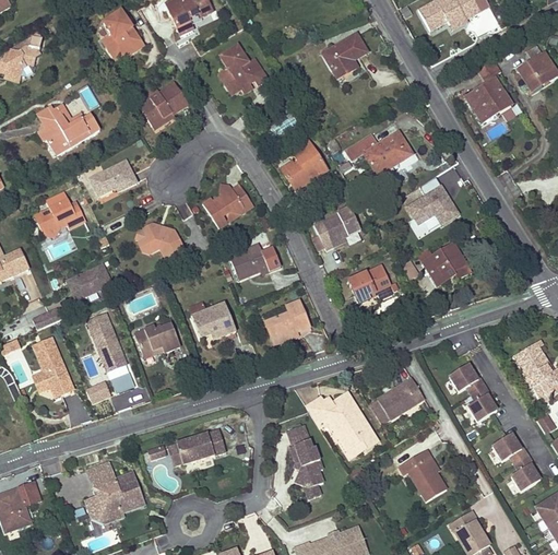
[(0,0),(0,10),(12,4),(10,0),(0,0)]
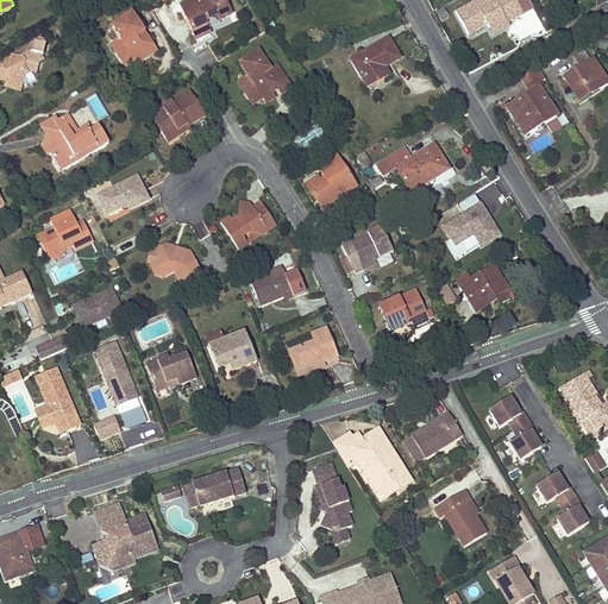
[(183,0),(181,1),(196,36),(212,29),(210,25),(206,17),(217,12),(219,17),(232,11),(227,0),(183,0)]
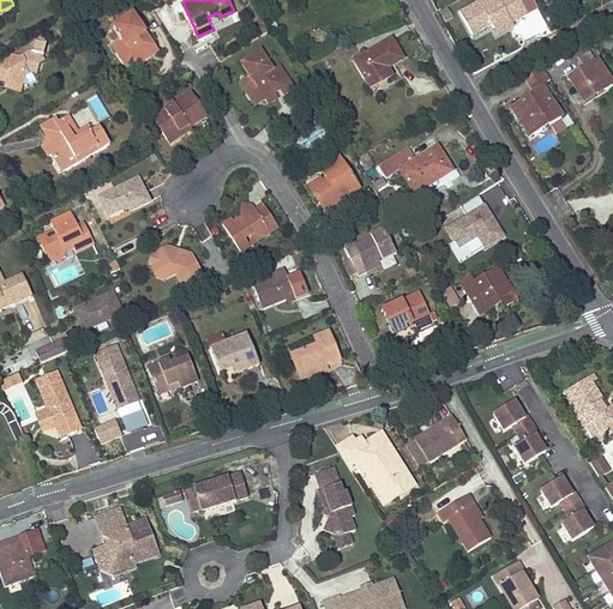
[(472,34),(492,23),(509,13),(512,20),(529,12),(522,0),(486,0),(478,0),(460,10),(472,34)]
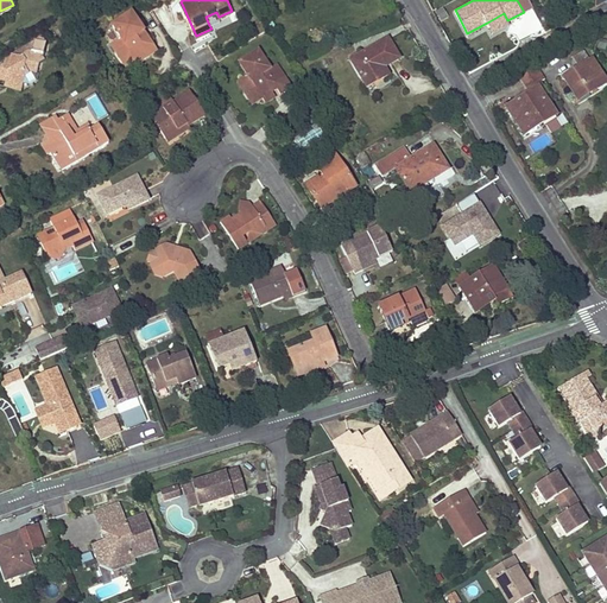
[(111,40),(121,57),(131,51),(134,57),(137,59),(147,52),(144,48),(153,42),(131,10),(113,21),(120,35),(111,40)]
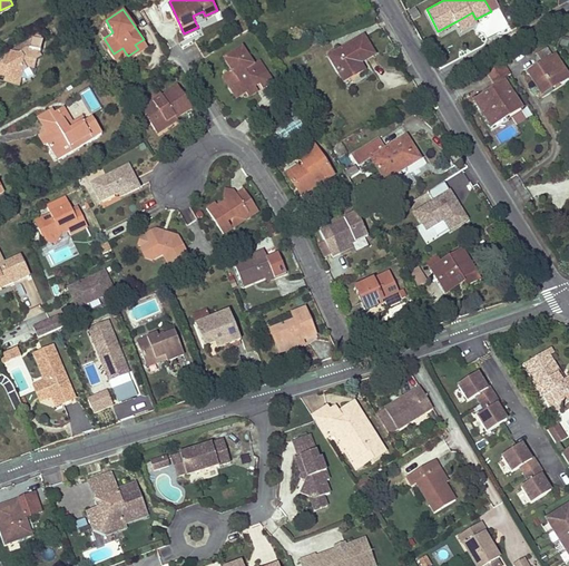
[(193,16),(196,23),(206,19),(205,16),(203,11),(193,16)]
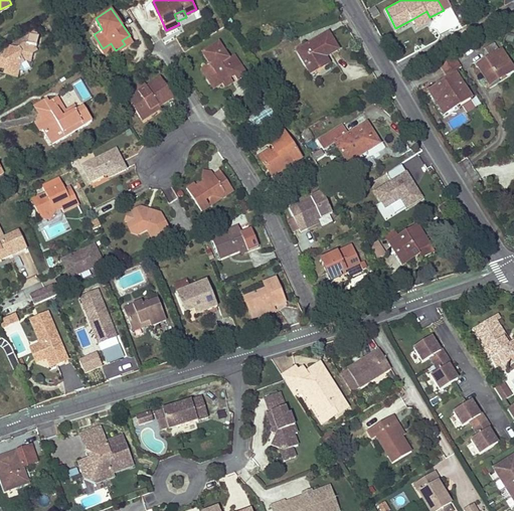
[(426,11),(412,19),(417,28),(432,20),(430,17),(426,11)]
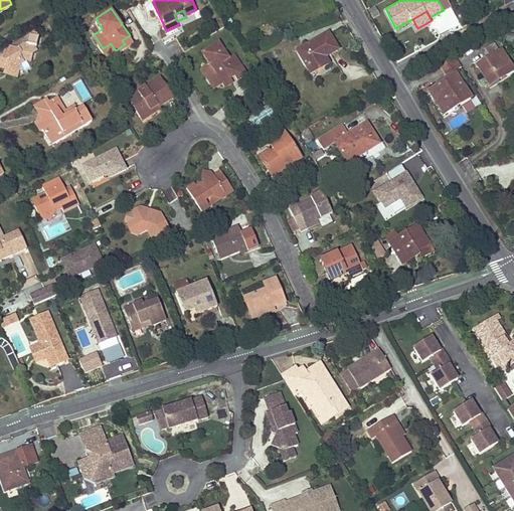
[(329,29),(299,47),(312,71),(329,60),(325,54),(339,46),(329,29)]
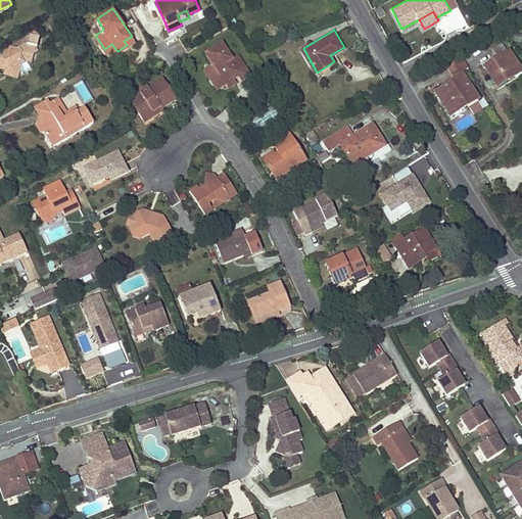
[(132,36),(124,41),(127,45),(134,40),(132,36)]
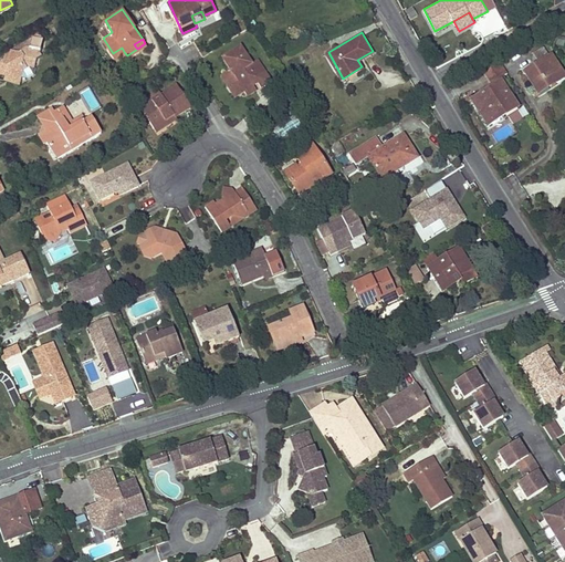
[(544,42),(533,50),(537,58),(548,50),(544,42)]
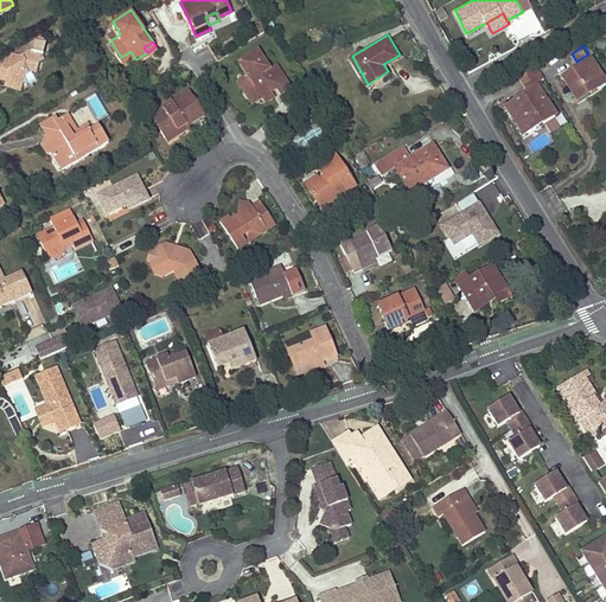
[(5,61),(0,63),(0,76),(6,74),(12,75),(10,84),(20,88),(24,72),(31,68),(36,69),(38,58),(43,56),(39,51),(29,47),(18,53),(13,52),(6,56),(5,61)]
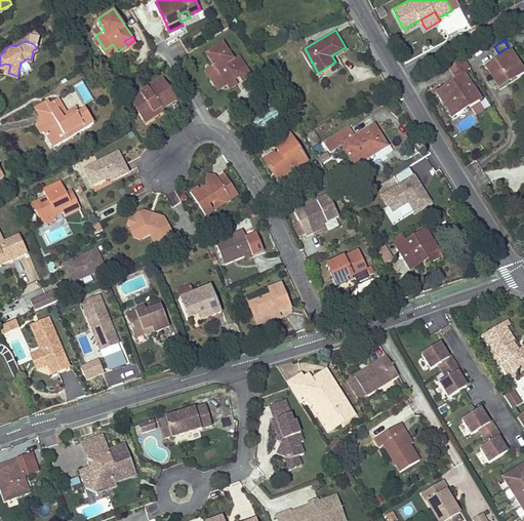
[(206,67),(215,82),(225,77),(228,82),(230,84),(238,79),(235,74),(240,72),(243,78),(253,73),(240,52),(234,56),(224,41),(207,51),(213,62),(206,67)]
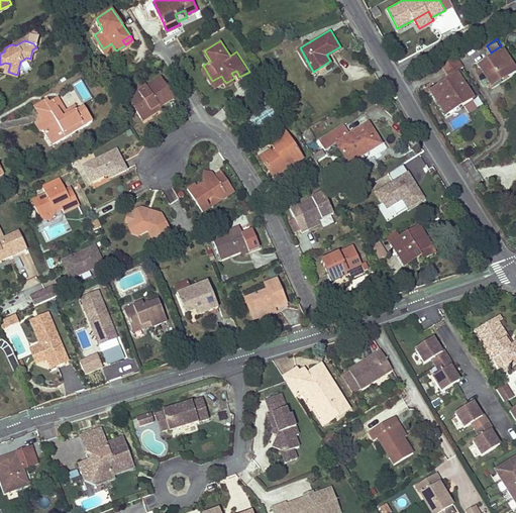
[(111,43),(103,48),(106,54),(114,48),(111,43)]
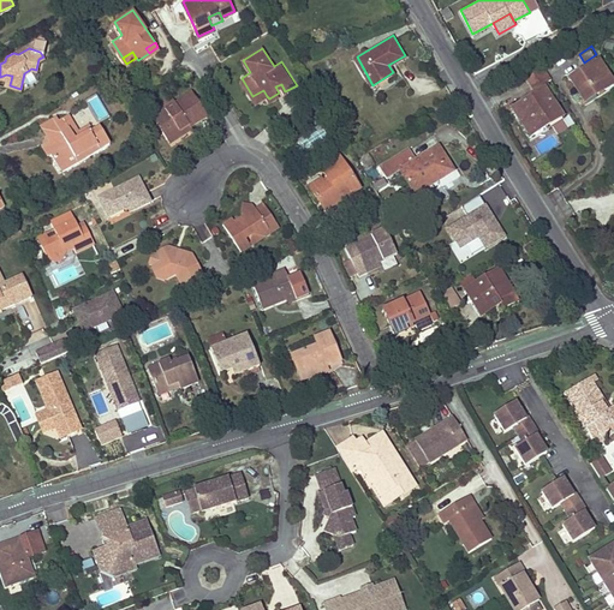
[(570,76),(582,94),(591,88),(595,94),(613,82),(598,58),(570,76)]
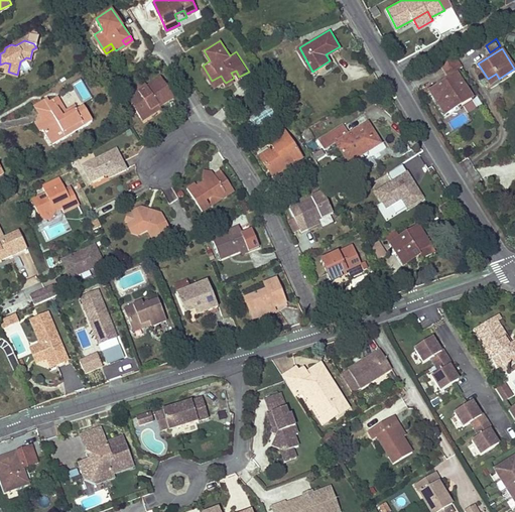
[(455,51),(453,53),(440,61),(447,73),(449,77),(431,88),(446,113),(464,103),(468,110),(478,103),(474,96),(475,95),(459,68),(464,65),(455,51)]
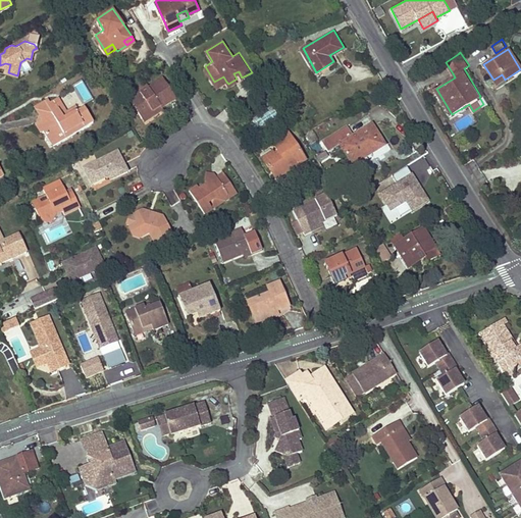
[(237,79),(228,84),(229,86),(242,78),(239,71),(233,73),(237,79)]
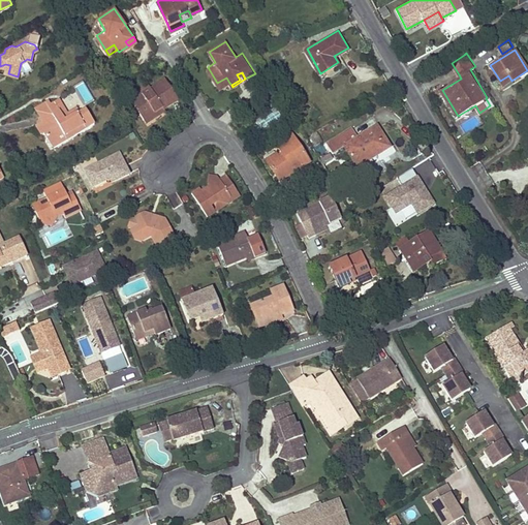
[(508,75),(500,81),(503,85),(511,81),(508,75)]
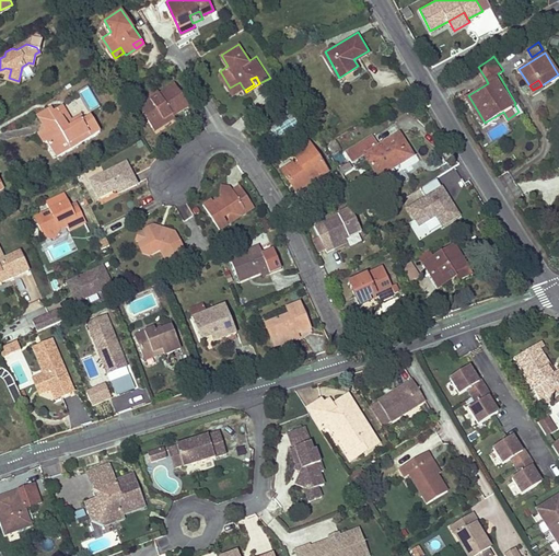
[(149,96),(139,104),(152,124),(172,112),(173,114),(188,104),(174,81),(160,91),(156,87),(147,93),(149,96)]
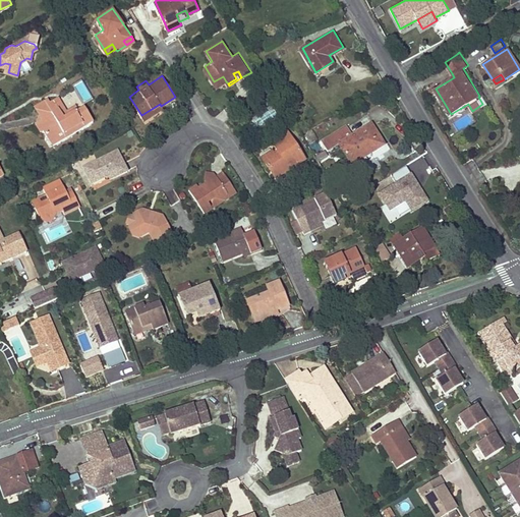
[(223,76),(214,81),(217,87),(226,81),(223,76)]
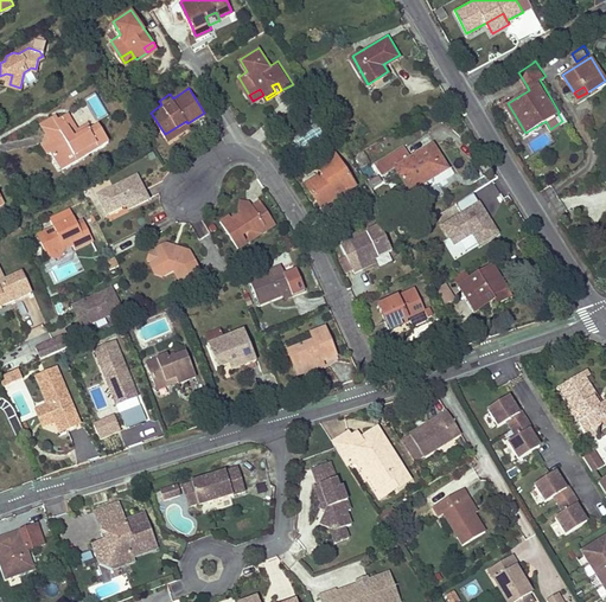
[(159,101),(147,108),(151,113),(161,104),(159,101)]
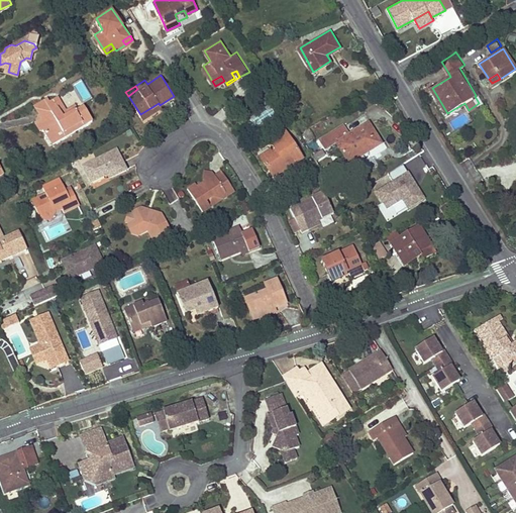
[(372,90),(360,96),(367,105),(377,99),(372,90)]
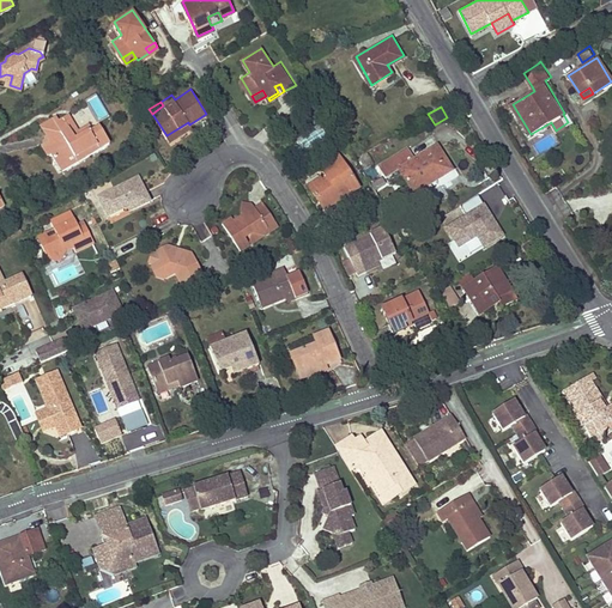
[(70,113),(66,115),(72,126),(70,128),(76,138),(94,128),(90,122),(79,128),(70,113)]
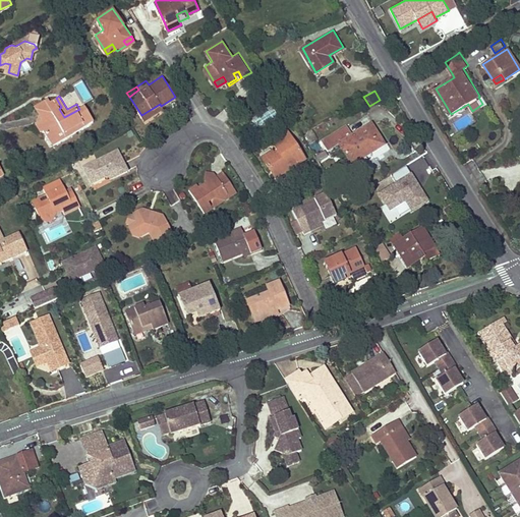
[(61,107),(56,98),(50,101),(48,98),(36,104),(38,108),(37,109),(36,119),(42,130),(45,128),(53,142),(94,120),(87,108),(80,111),(79,109),(64,117),(59,109),(61,107)]
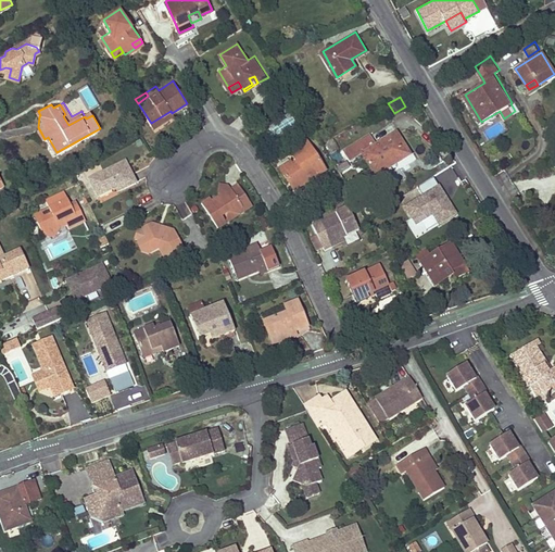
[(171,111),(151,123),(153,127),(173,114),(172,113),(171,111)]
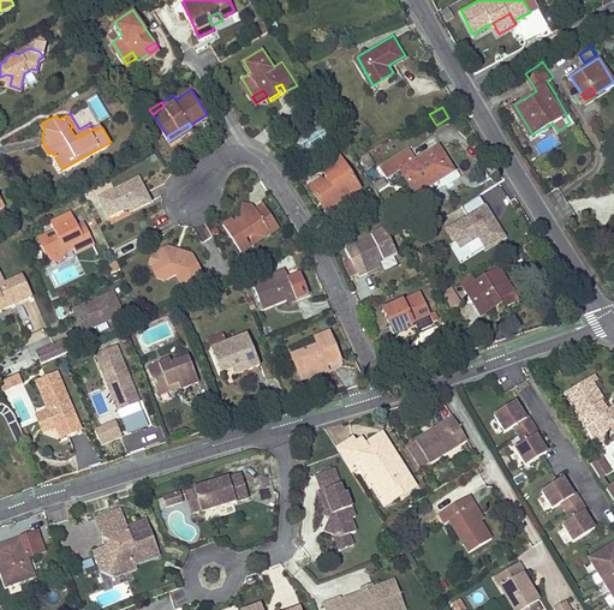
[(409,148),(381,165),(388,174),(401,167),(416,191),(454,168),(439,143),(416,157),(409,148)]
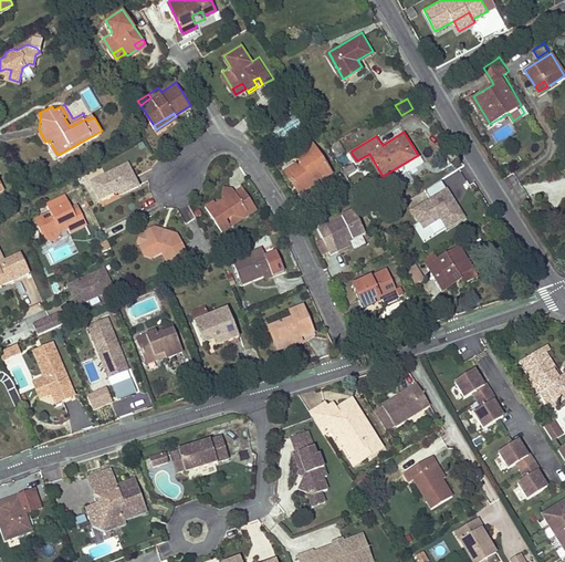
[(338,137),(331,142),(337,152),(344,148),(338,137)]
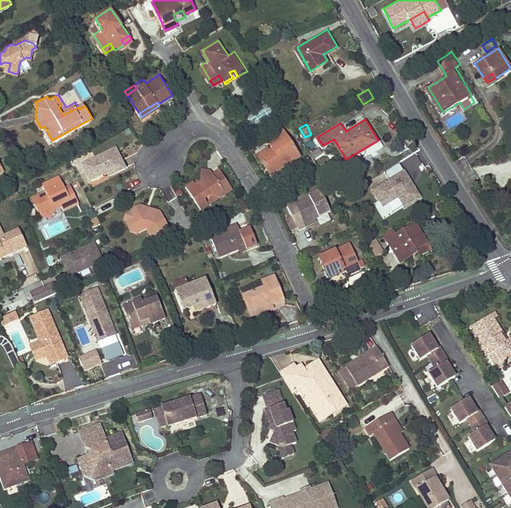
[(269,147),(258,153),(270,174),(300,156),(284,129),(268,138),(275,149),(272,151),(269,147)]
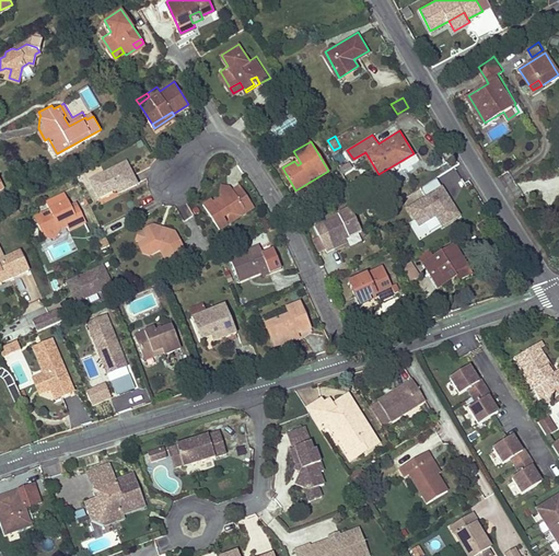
[(126,159),(90,176),(99,195),(117,185),(118,189),(137,181),(126,159)]
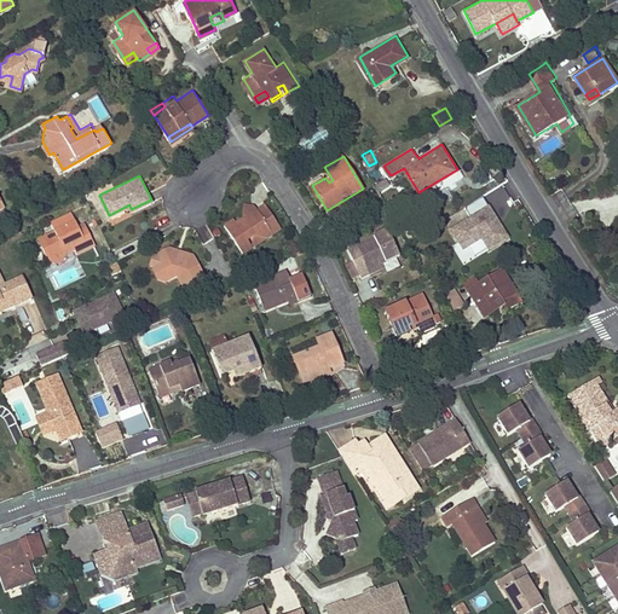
[(386,177),(375,183),(379,189),(388,183),(386,177)]
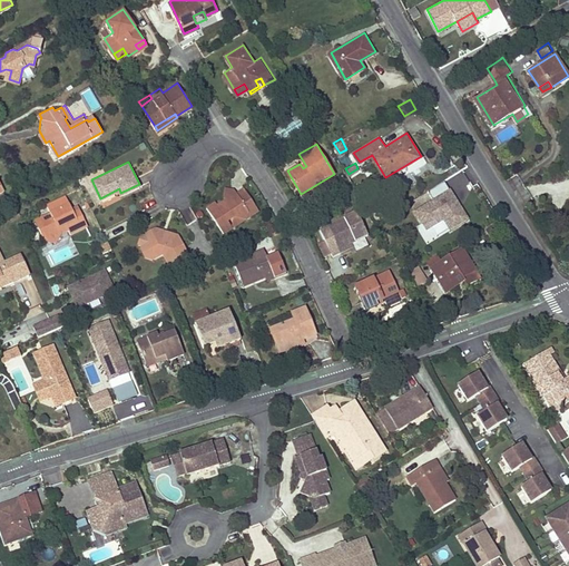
[(470,217),(445,176),(429,187),(434,196),(448,217),(453,227),(470,217)]
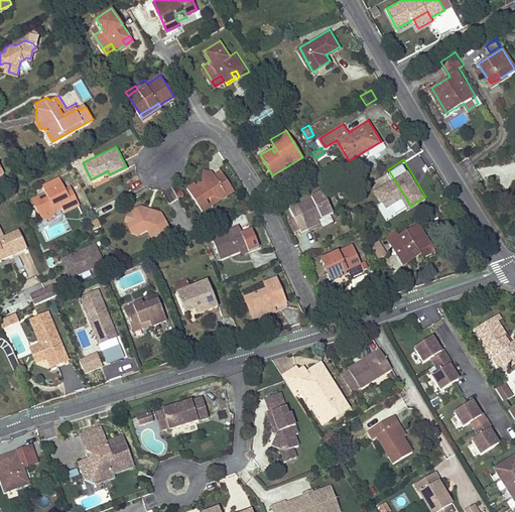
[(203,175),(205,178),(214,173),(212,169),(205,167),(203,175)]
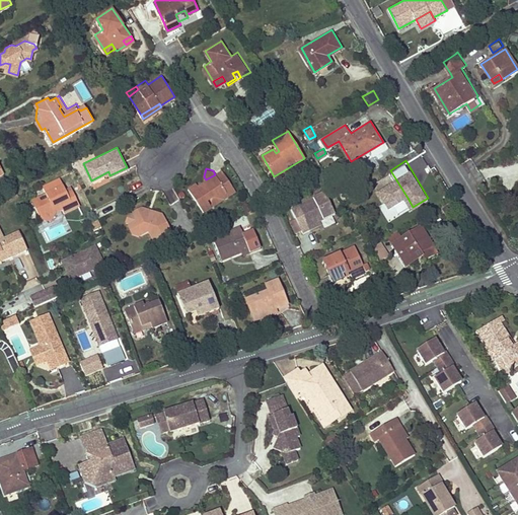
[(215,174),(206,179),(198,185),(196,181),(189,187),(204,211),(211,205),(207,198),(214,194),(224,196),(226,190),(232,186),(222,169),(215,174)]
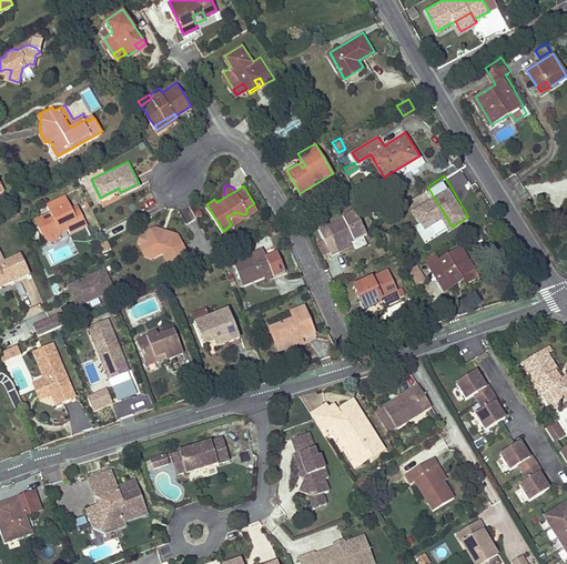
[(44,222),(39,224),(44,235),(48,237),(59,231),(60,229),(59,225),(67,221),(71,231),(87,223),(78,202),(72,205),(66,192),(48,201),(51,210),(41,214),(44,222)]
